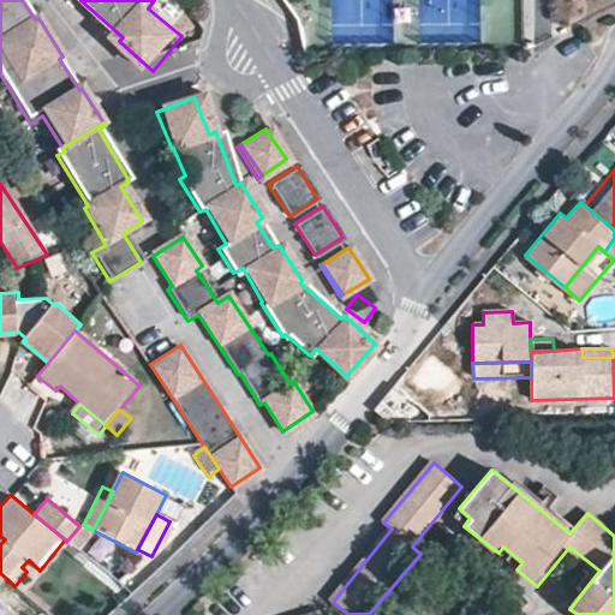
[(85,526),(79,526),(66,542),(76,550),(78,551),(95,531),(93,530),(85,526)]
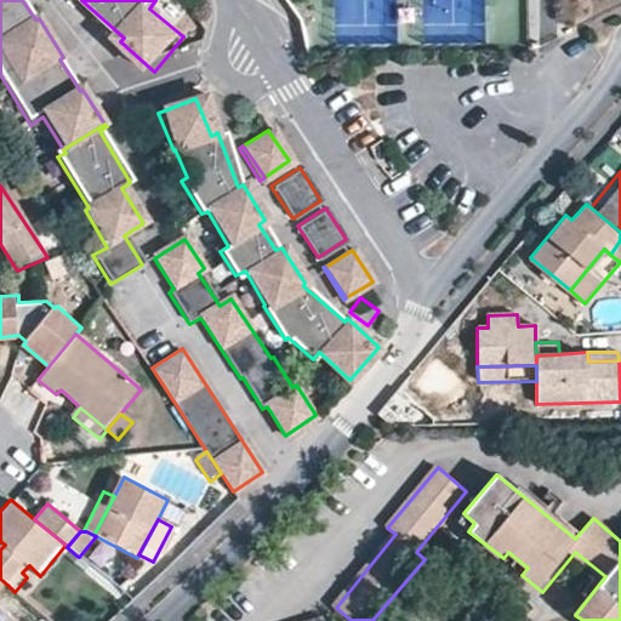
[(77,556),(67,547),(66,545),(40,576),(51,585),(77,556)]
